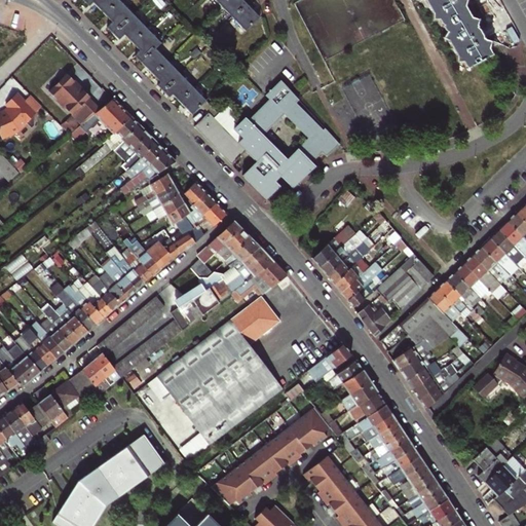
[(82,0),(90,8),(95,4),(114,24),(110,29),(121,41),(126,36),(143,51),(137,58),(162,83),(159,86),(172,99),(175,97),(193,116),(208,103),(156,50),(161,45),(148,32),(116,0),(82,0)]
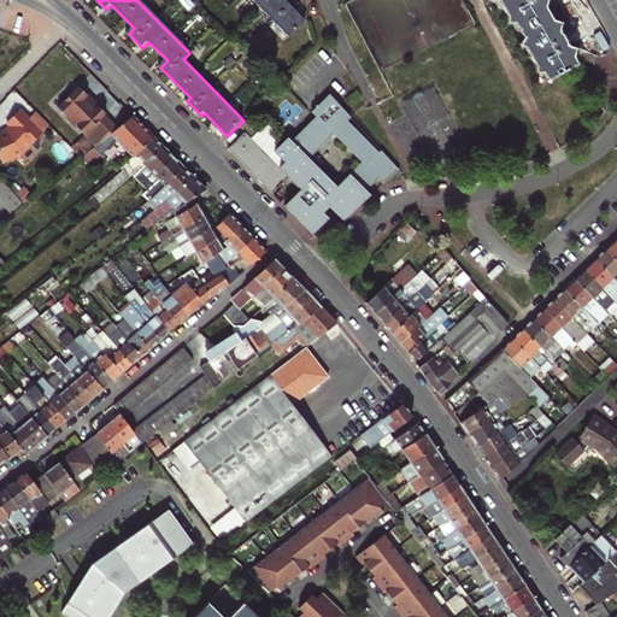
[(251,0),(258,6),(289,39),(306,22),(285,0),(251,0)]
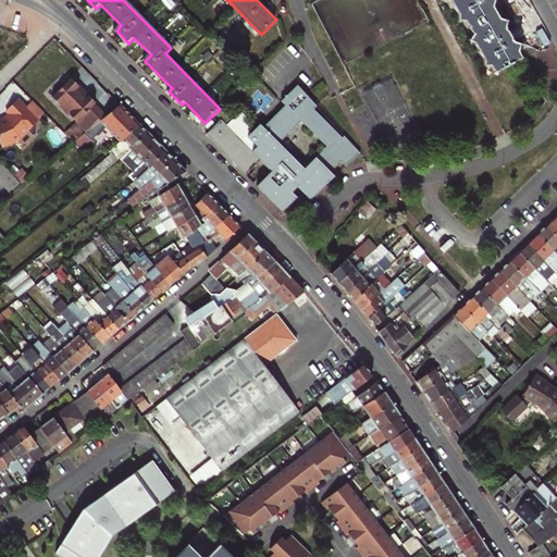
[(449,0),(457,13),(457,22),(465,20),(472,34),(468,44),(474,44),(483,60),(481,65),(492,66),(495,73),(523,57),(520,51),(522,44),(517,46),(506,25),(508,20),(503,20),(494,4),(496,0),(493,0),(449,0)]
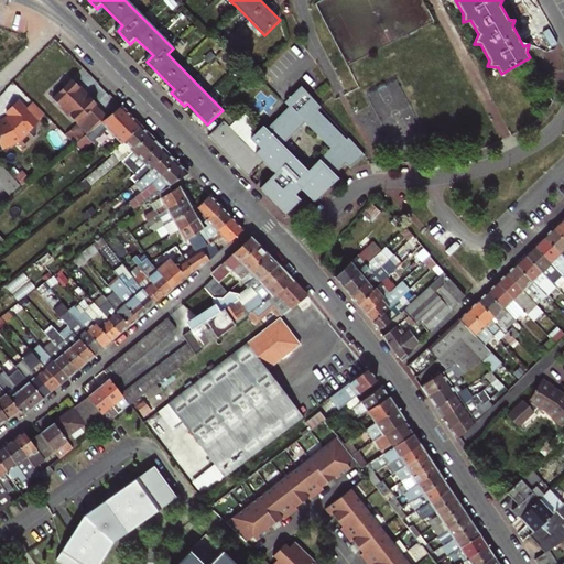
[(163,30),(159,34),(173,49),(177,45),(163,30)]
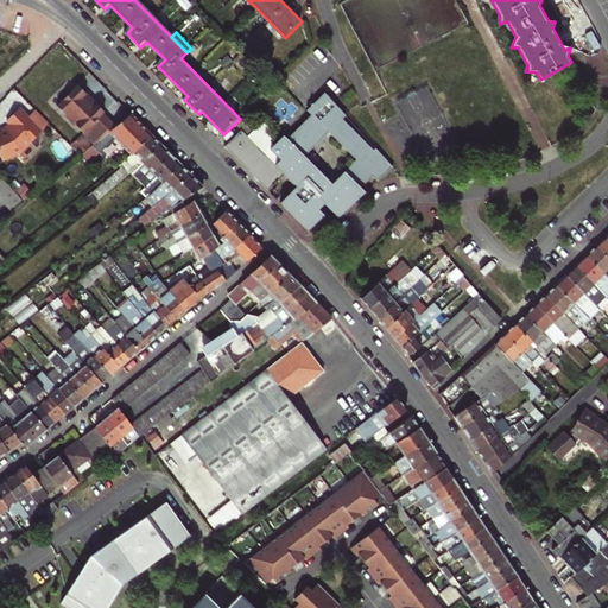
[(84,94),(77,87),(56,107),(81,133),(101,113),(94,105),(90,109),(80,99),(84,94)]
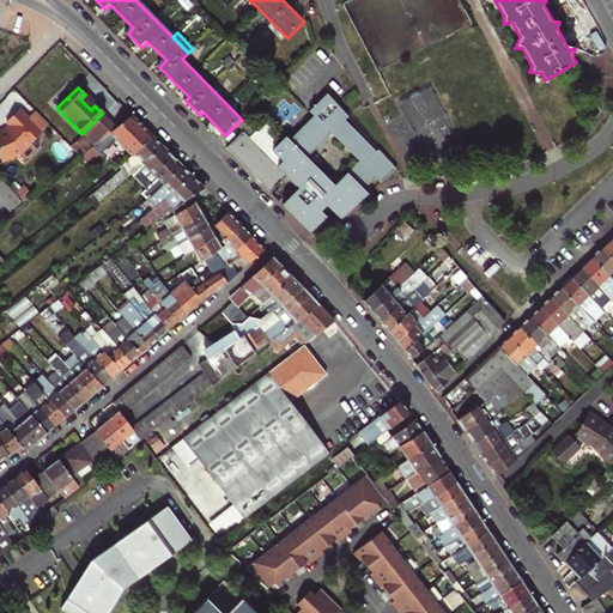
[(272,152),(283,164),(278,169),(287,180),(297,188),(283,204),(310,234),(327,217),(321,212),(327,206),(340,219),(368,195),(363,188),(375,177),(381,182),(396,168),(378,149),(375,152),(346,120),(349,117),(327,93),(309,110),(313,115),(290,139),(285,137),(275,147),(272,152)]
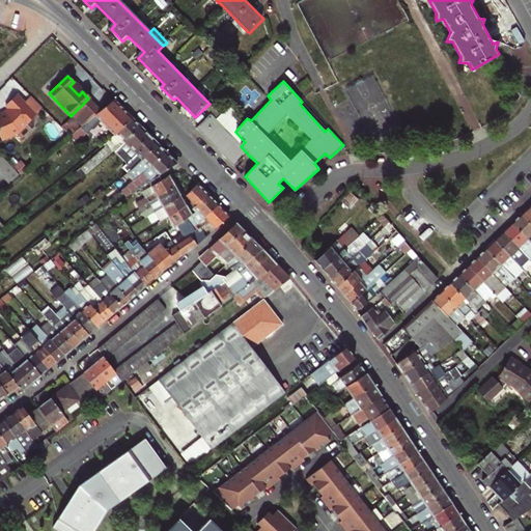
[(23,98),(0,107),(0,137),(44,117),(34,94),(24,100),(23,98)]
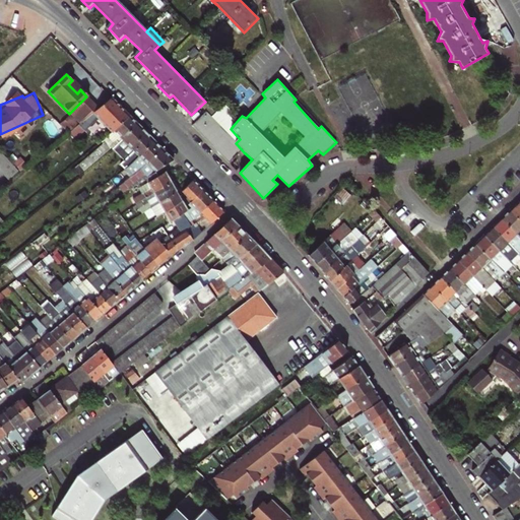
[(99,122),(111,134),(114,131),(129,117),(111,99),(78,127),(84,134),(99,122)]
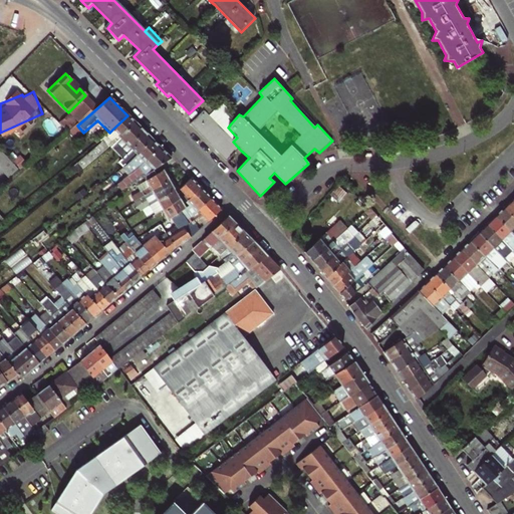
[(191,126),(227,164),(231,160),(241,151),(233,142),(237,138),(228,127),(231,123),(229,121),(230,120),(225,114),(228,111),(222,105),(213,114),(214,115),(211,118),(205,113),(191,126)]
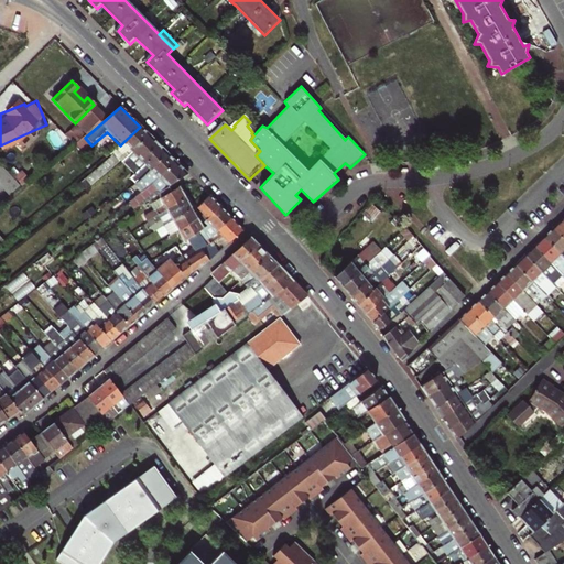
[(83,182),(88,188),(121,161),(122,163),(150,137),(140,127),(123,142),(120,145),(117,149),(119,151),(83,182)]
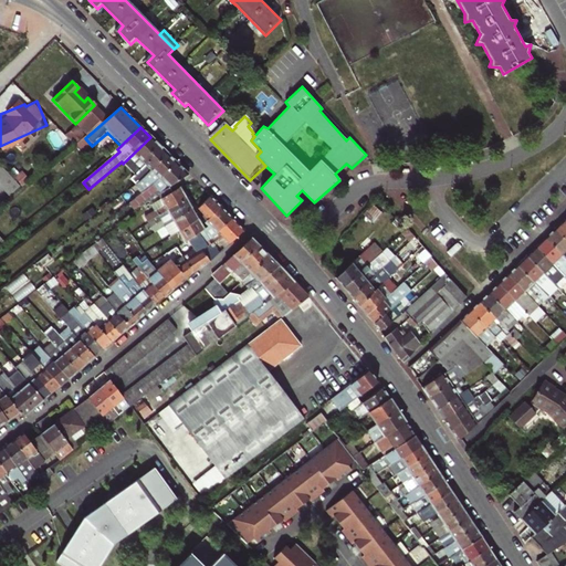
[(123,164),(133,173),(160,147),(150,137),(123,164)]
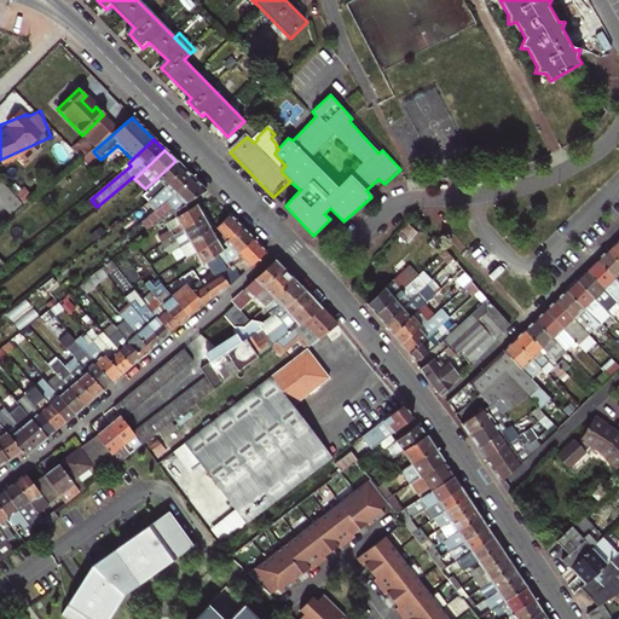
[(175,161),(145,189),(140,192),(150,204),(158,197),(186,172),(175,161)]
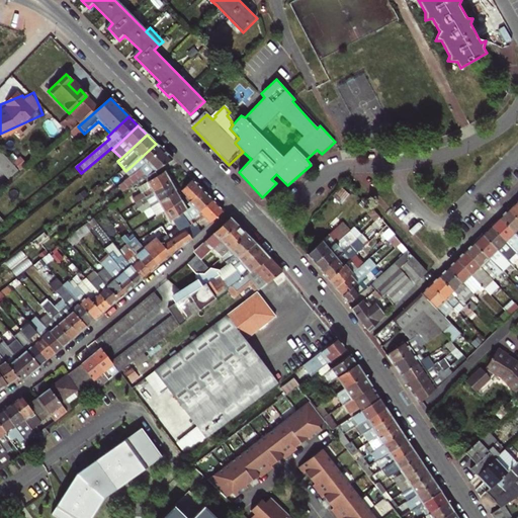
[(162,151),(156,144),(133,165),(125,171),(132,178),(147,165),(162,151)]
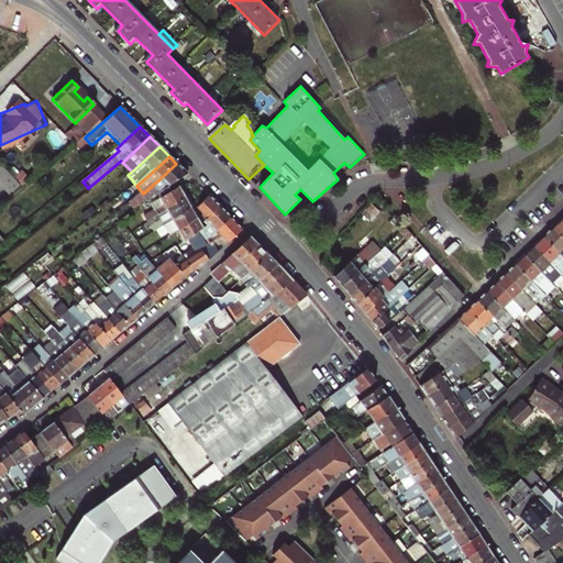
[(176,164),(159,179),(168,189),(176,185),(188,176),(176,164)]
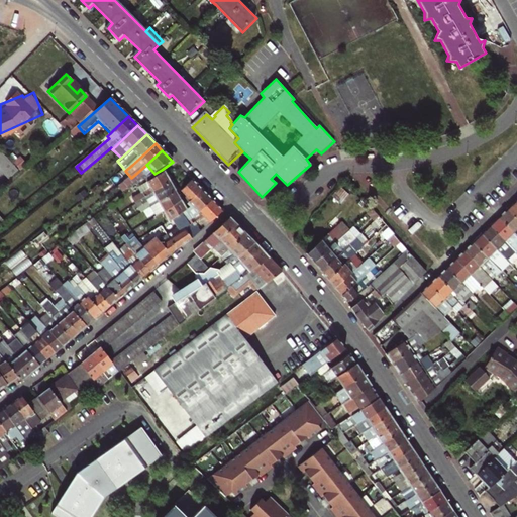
[(17,174),(0,153),(0,173),(8,183),(17,174)]
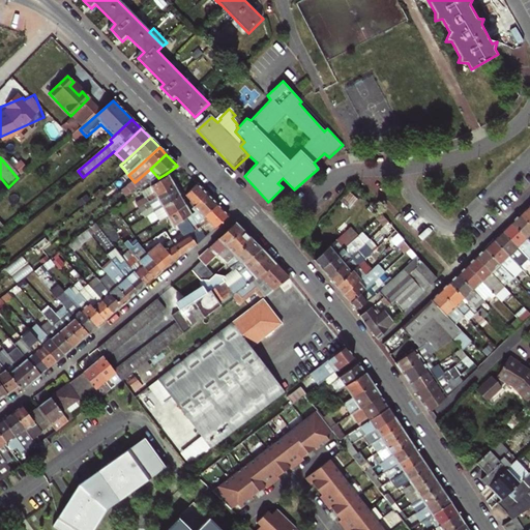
[(140,205),(142,210),(156,201),(174,188),(166,174),(158,178),(148,186),(151,190),(143,196),(146,201),(140,205)]
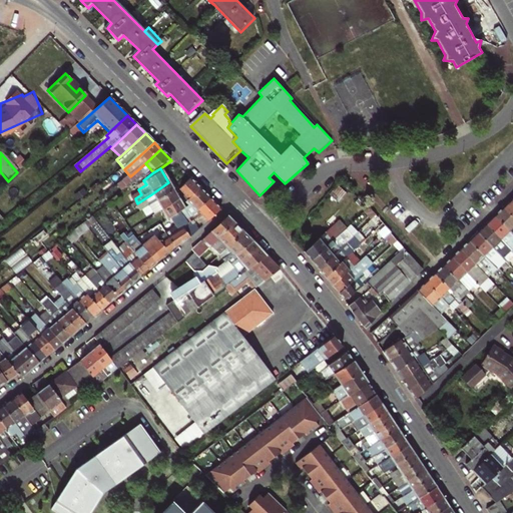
[(201,190),(190,180),(179,191),(186,198),(185,200),(188,203),(201,190)]
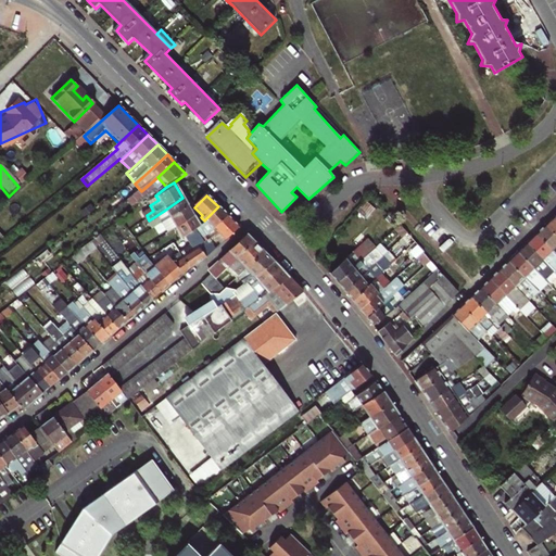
[(182,198),(164,211),(169,220),(171,219),(189,207),(182,198)]
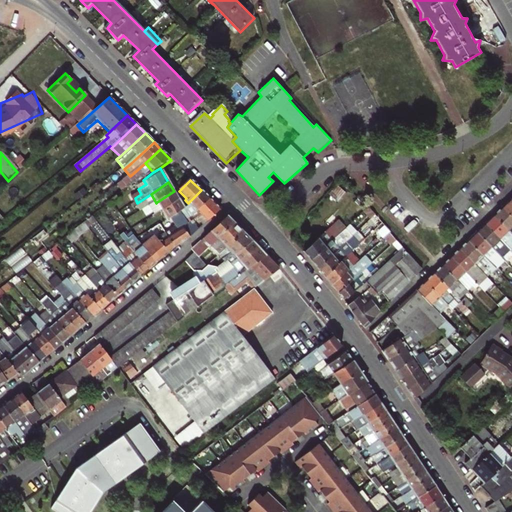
[(132,195),(129,190),(108,205),(111,209),(132,195)]
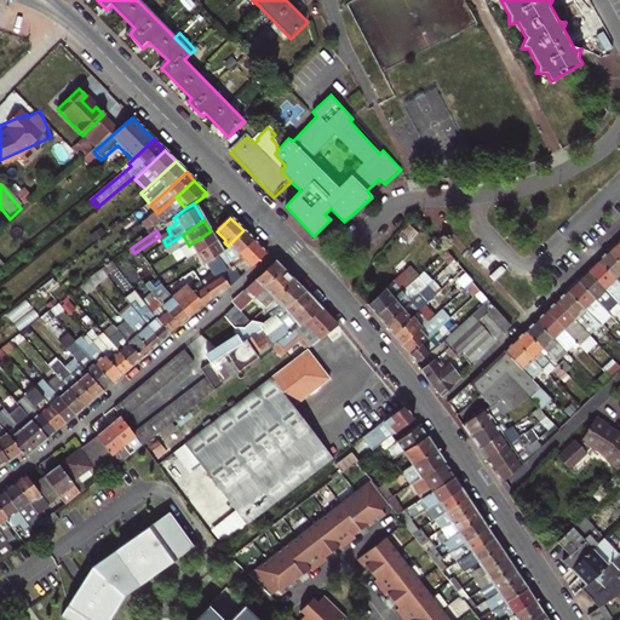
[(233,269),(237,264),(242,260),(240,257),(254,242),(244,230),(228,246),(225,247),(228,251),(224,253),(217,257),(228,274),(233,269)]
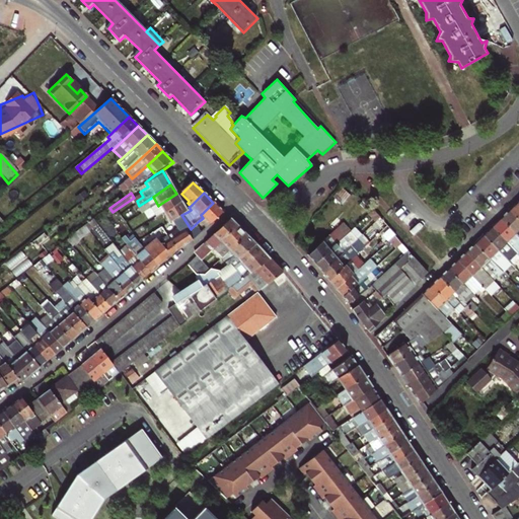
[(159,205),(165,214),(181,203),(176,194),(159,205)]
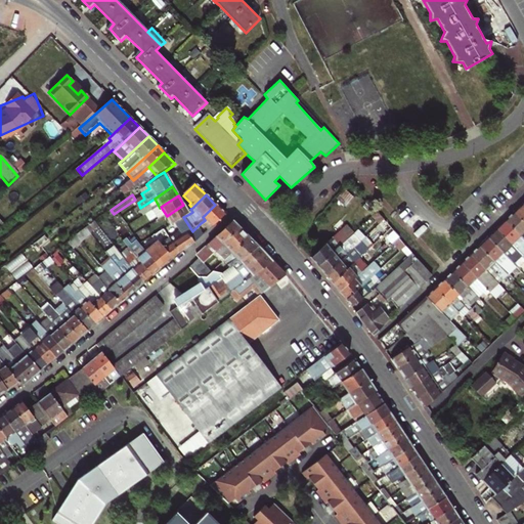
[(183,217),(189,214),(183,205),(167,216),(164,217),(170,226),(174,224),(179,231),(175,234),(182,238),(187,235),(192,231),(183,217)]
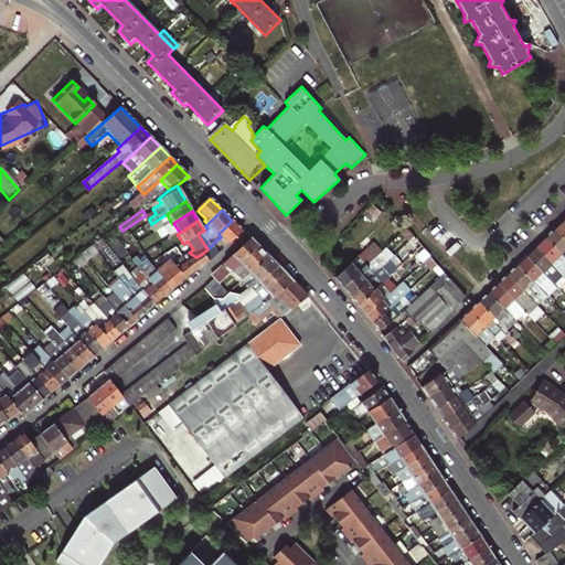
[(216,241),(225,249),(244,233),(232,221),(219,234),(221,237),(216,241)]
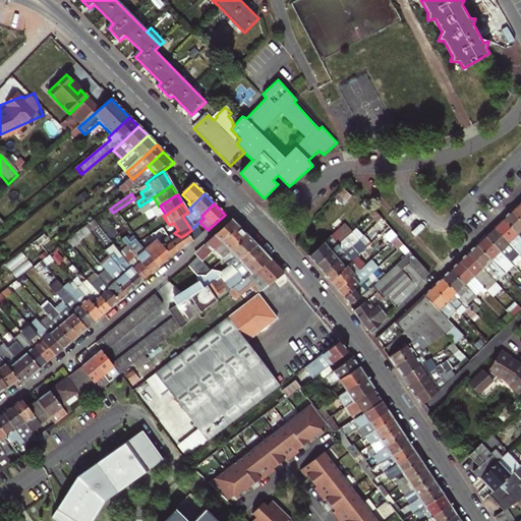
[(369,217),(378,225),(384,220),(375,211),(369,217)]
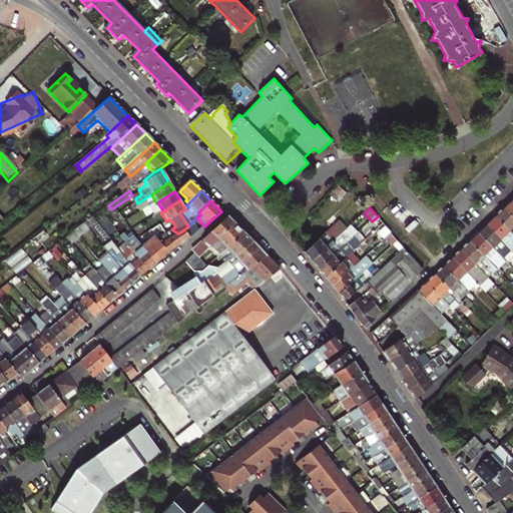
[(512,216),(505,208),(496,216),(512,233),(512,216)]
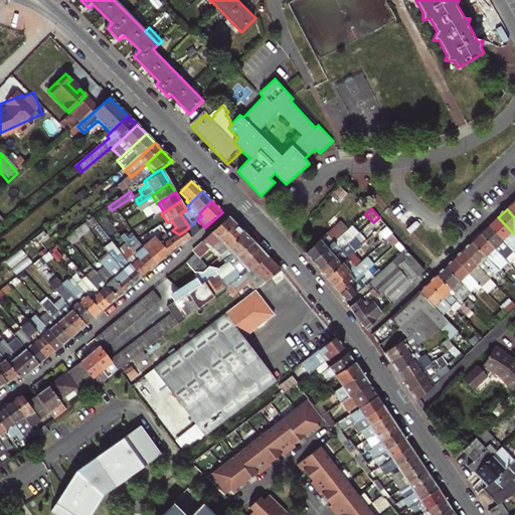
[(514,234),(498,217),(490,225),(514,251),(514,234)]
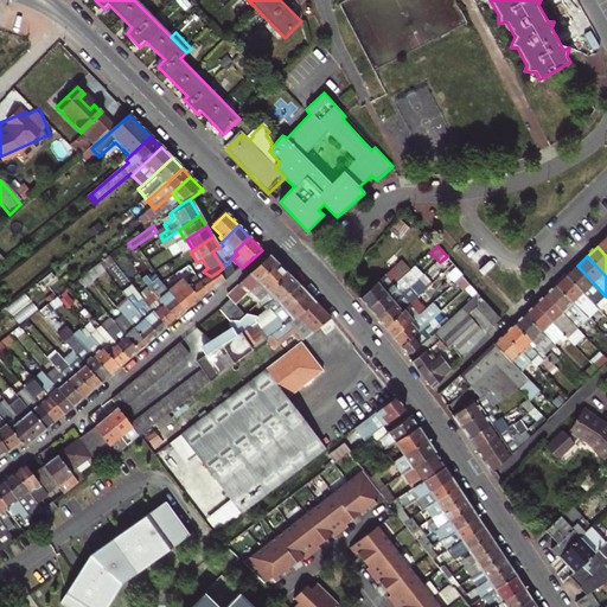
[(115,263),(110,257),(100,266),(106,272),(115,263)]
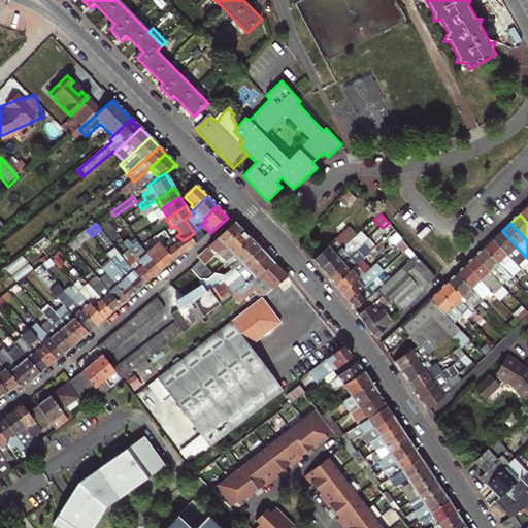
[(242,232),(235,225),(198,259),(200,262),(204,266),(215,257),(242,232)]
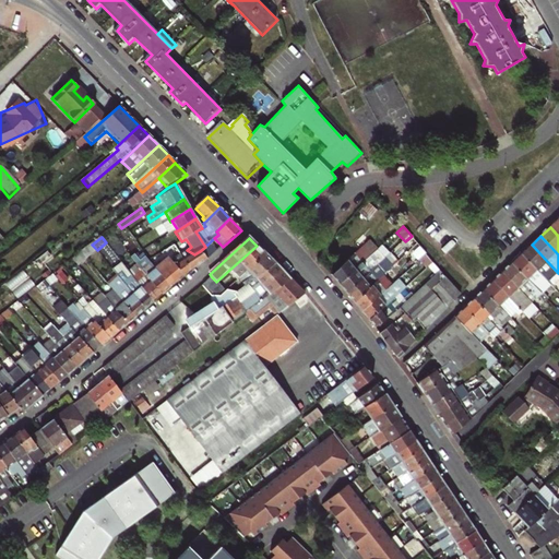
[(210,242),(205,247),(200,251),(206,260),(217,252),(210,242)]
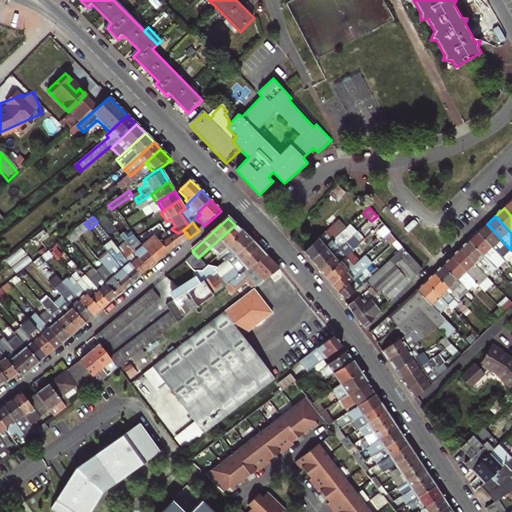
[(337,222),(330,229),(307,250),(305,252),(312,261),(345,230),(337,222)]
